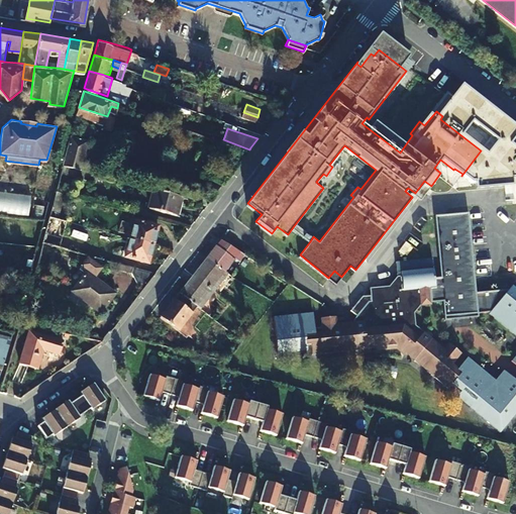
[(68,164),(80,168),(88,139),(72,134),(64,163),(65,163),(68,164)]
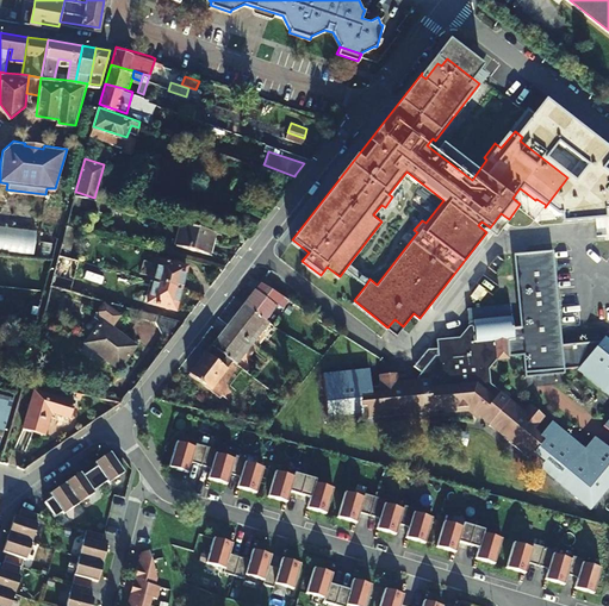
[(608,174),(590,200),(608,213),(608,218),(607,220),(608,222),(608,174)]
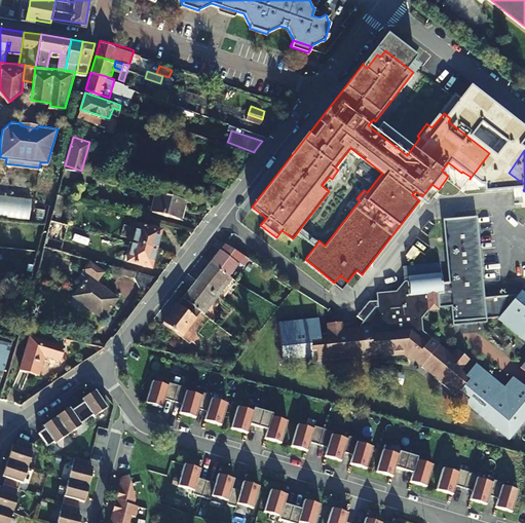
[(101,175),(99,175),(81,171),(69,166),(66,165),(65,165),(63,173),(99,182),(101,175)]
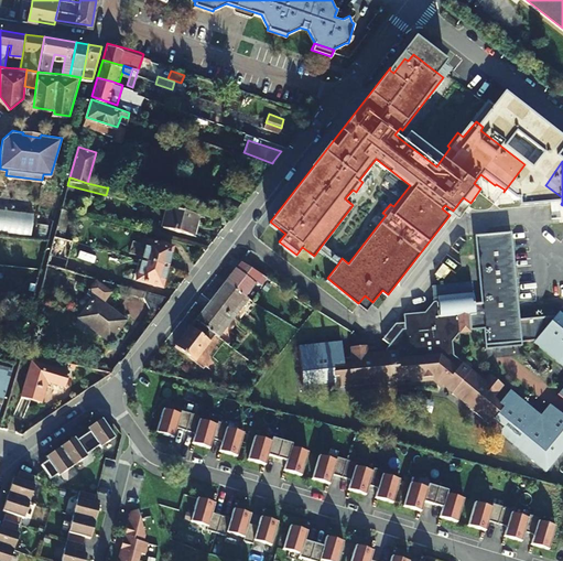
[(199,213),(166,204),(161,223),(194,233),(199,213)]
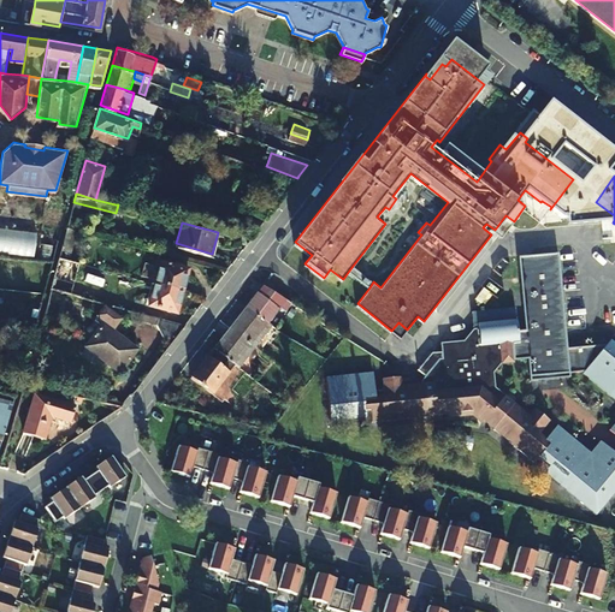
[(67,225),(61,247),(71,249),(77,227),(72,226),(67,225)]
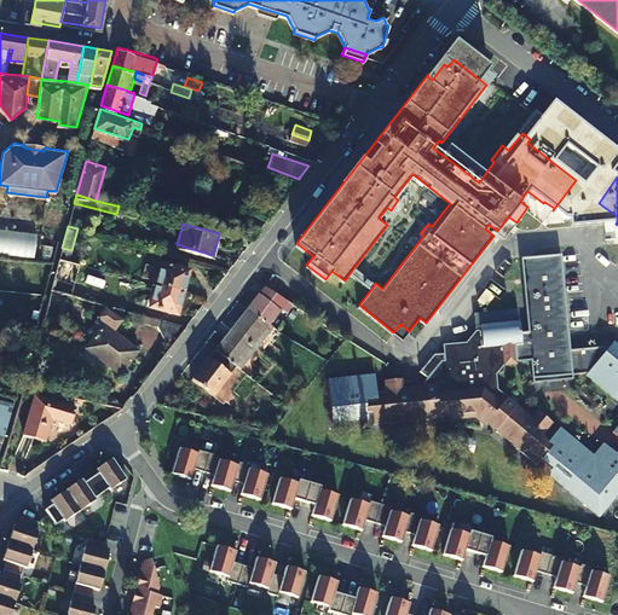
[(512,440),(538,462),(542,457),(553,465),(549,473),(564,485),(600,514),(617,492),(617,340),(614,338),(611,343),(571,347),(569,326),(562,251),(521,255),(529,329),(520,330),(519,308),(479,313),(481,328),(477,328),(463,343),(458,343),(458,340),(444,341),(444,350),(434,352),(421,369),(428,375),(425,379),(425,382),(405,384),(404,376),(385,377),(386,388),(377,389),(375,371),(329,376),(333,421),(369,417),(368,410),(373,408),(375,422),(408,418),(408,417),(477,410),(513,440),(512,440)]
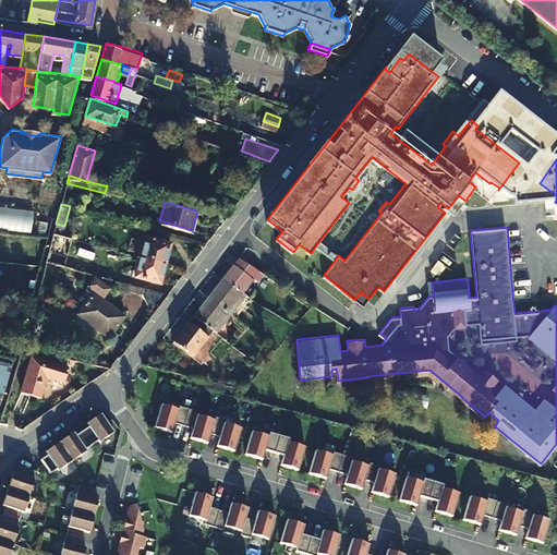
[(53,231),(46,258),(49,260),(64,264),(73,236),(58,232),(55,231),(53,231)]
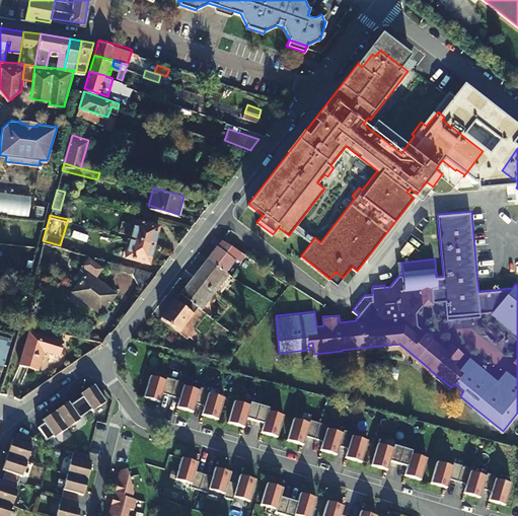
[(129,236),(154,243),(160,224),(136,217),(134,226),(131,225),(129,236)]
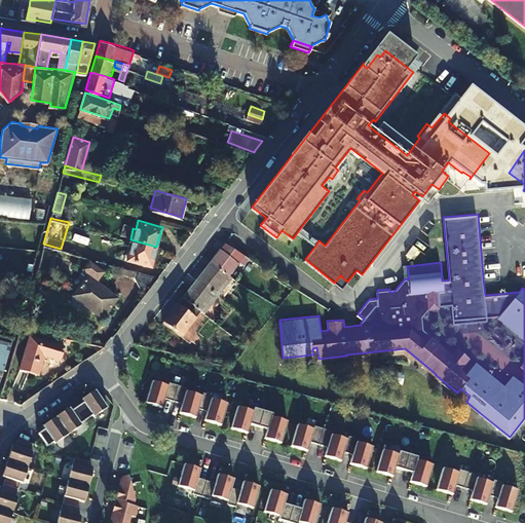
[(298,231),(315,246),(319,240),(301,227),(298,231)]
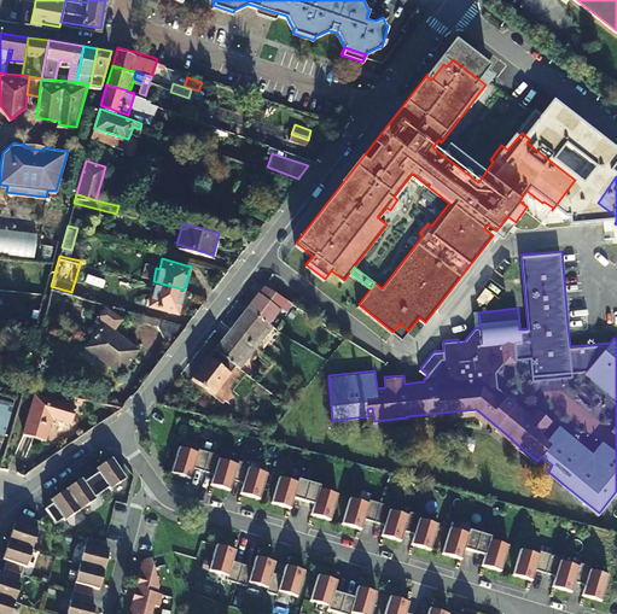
[(184,290),(153,281),(150,293),(152,293),(150,303),(178,311),(184,290)]
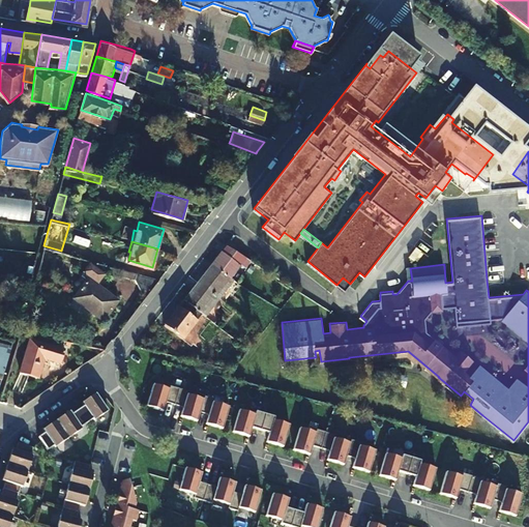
[(246,255),(228,242),(223,249),(222,250),(211,262),(231,276),(246,255)]
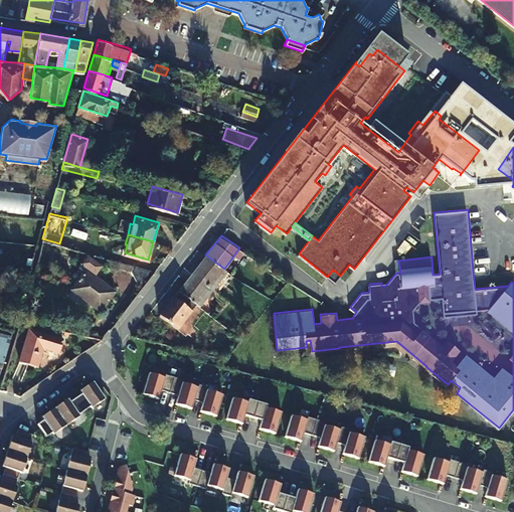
[(0,249),(27,252),(28,240),(0,237),(0,249)]
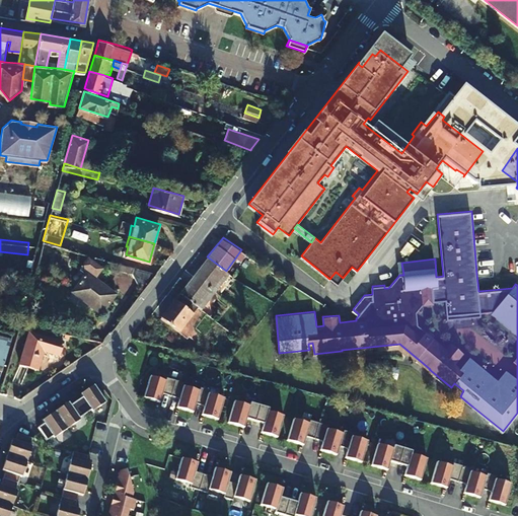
[(86,272),(73,289),(101,311),(117,292),(95,276),(106,261),(106,259),(90,253),(89,256),(81,268),(86,272)]
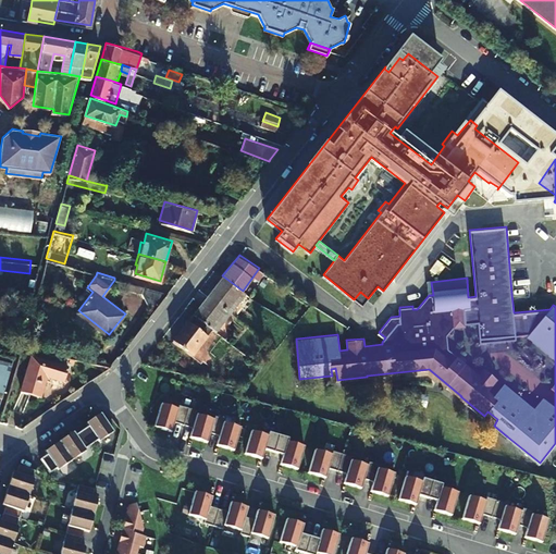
[(251,295),(243,291),(222,275),(208,294),(235,315),(251,295)]
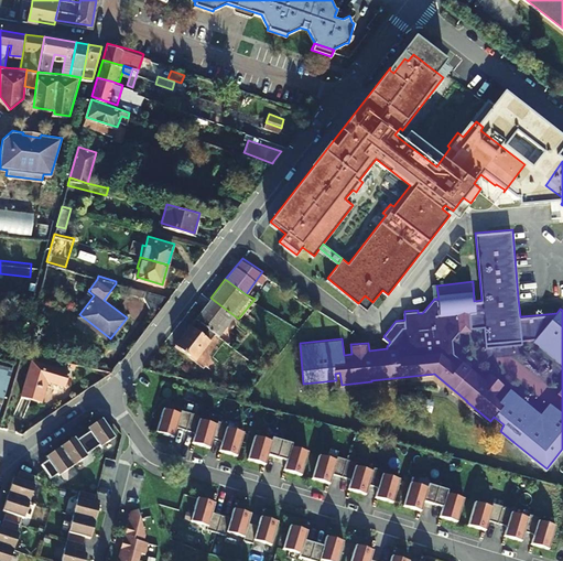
[(164,303),(171,295),(169,295),(150,290),(148,298),(164,303)]
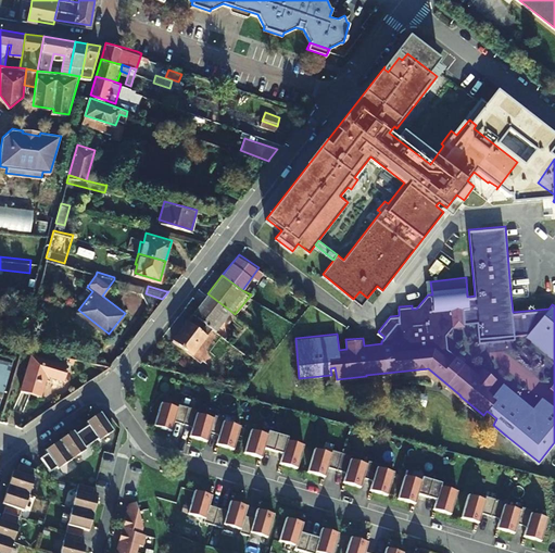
[(207,293),(193,312),(213,327),(221,332),(235,314),(207,293)]
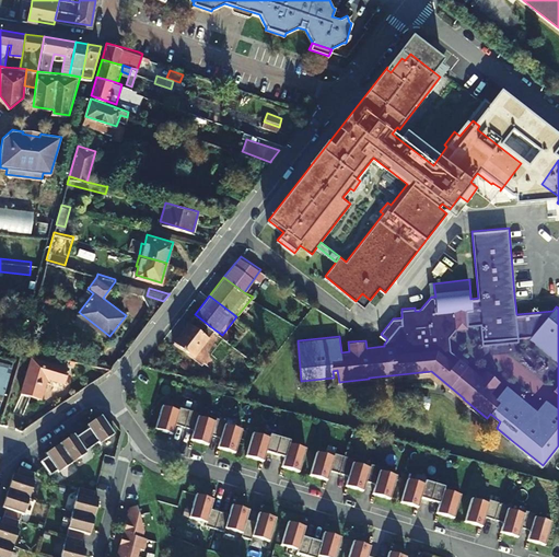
[(214,329),(195,314),(174,340),(194,356),(214,329)]
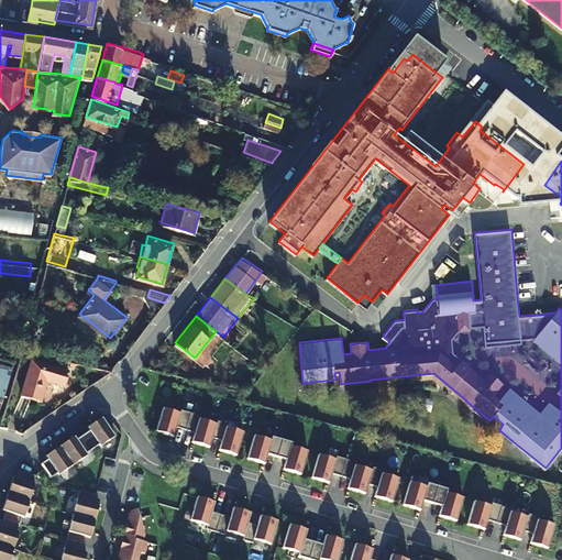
[(0,399),(1,401),(14,359),(12,358),(0,354),(0,399)]
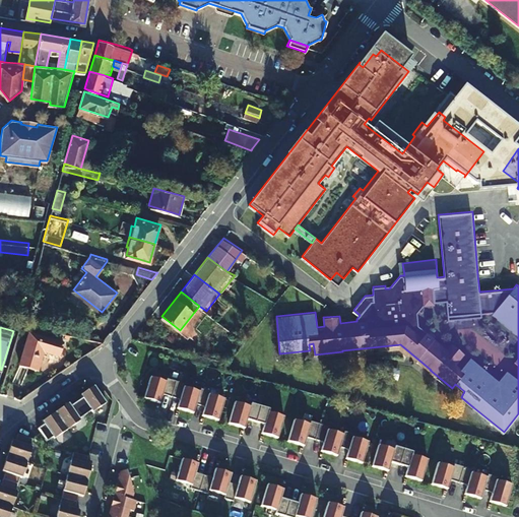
[(30,329),(20,363),(40,369),(45,349),(61,353),(65,339),(30,329)]
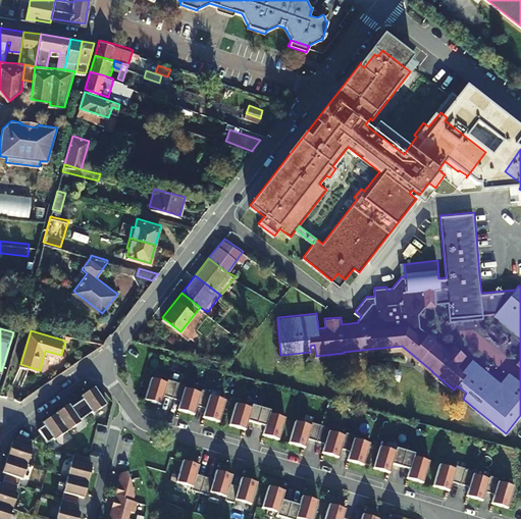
[(167,380),(152,375),(145,397),(155,400),(161,402),(164,393),(172,396),(177,379),(168,377),(167,380)]
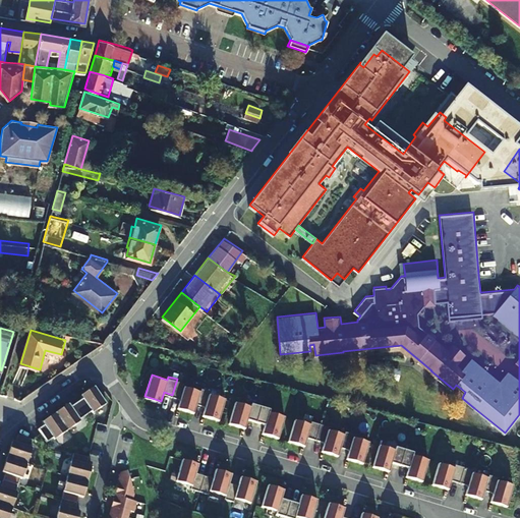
[(186,382),(177,379),(172,395),(181,397),(178,406),(187,409),(194,411),(196,402),(200,390),(185,385),(186,382)]
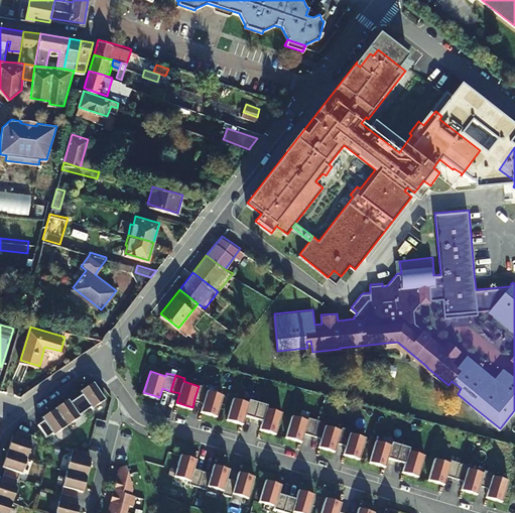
[(94,381),(80,390),(82,393),(76,397),(85,409),(91,405),(92,407),(105,398),(94,381)]
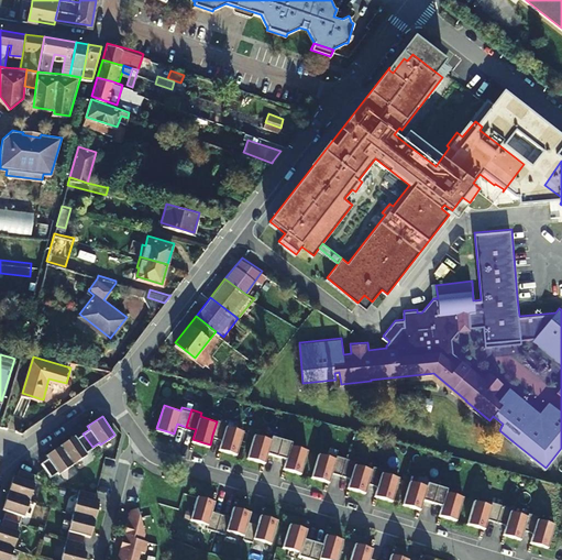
[(218,418),(217,421),(212,435),(222,438),(220,447),(230,450),(237,452),(244,429),(227,425),(228,420),(218,418)]
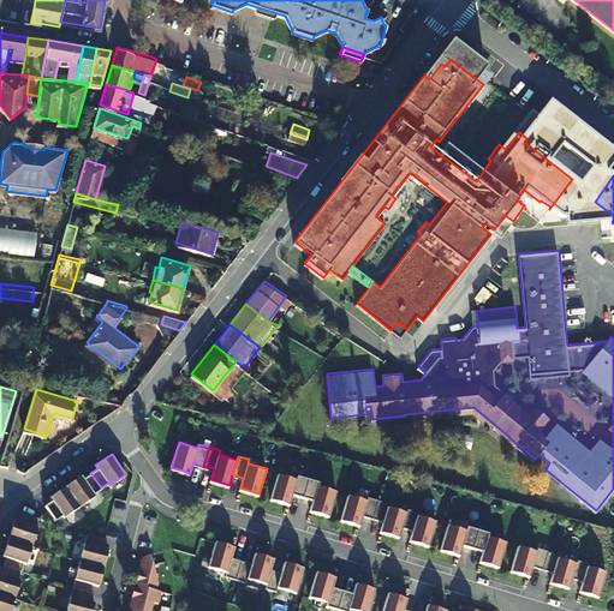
[(303,496),(309,477),(298,473),(297,478),(278,472),(270,497),(280,499),(290,503),(293,492),(303,496)]
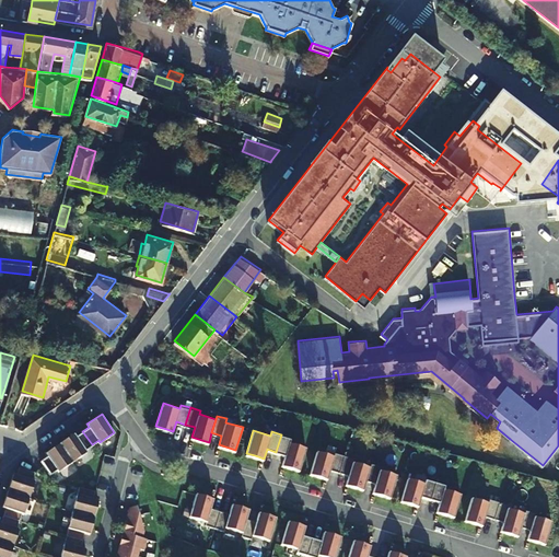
[(77,434),(74,432),(59,442),(72,461),(88,451),(85,449),(92,444),(82,431),(77,434)]
